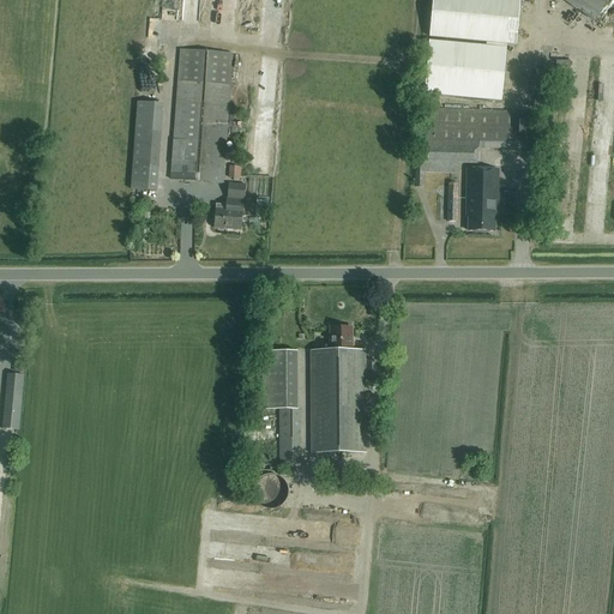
[(521,0),(432,0),(428,37),(487,43),(487,47),(429,41),(425,95),(501,102),(506,44),(517,46),(521,0)]
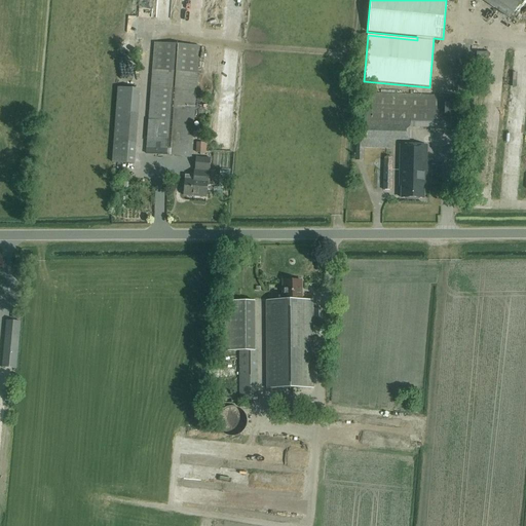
[(487,0),(513,16),(523,0),(487,0)]
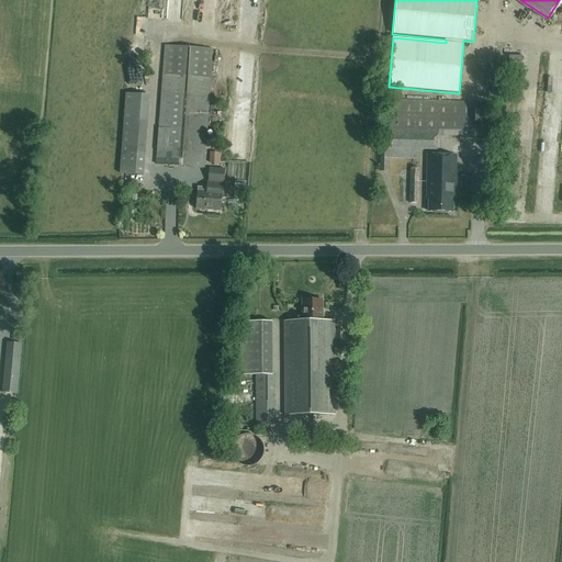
[(204,168),(211,79),(213,49),(166,45),(164,75),(156,164),(204,168)]
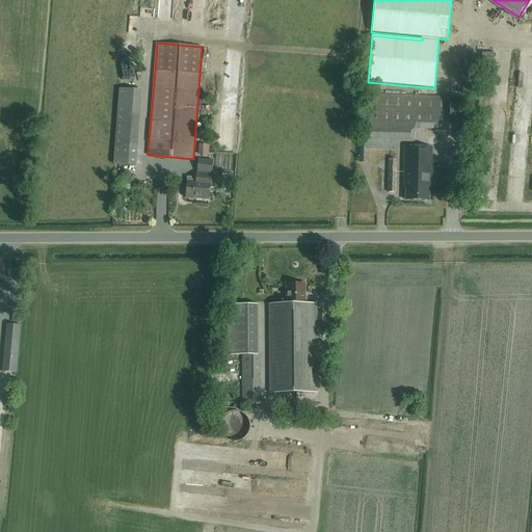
[(459,130),(460,97),(369,95),(368,128),(360,128),(360,162),(366,162),(367,150),(395,151),(396,143),(415,143),(415,129),(459,130)]
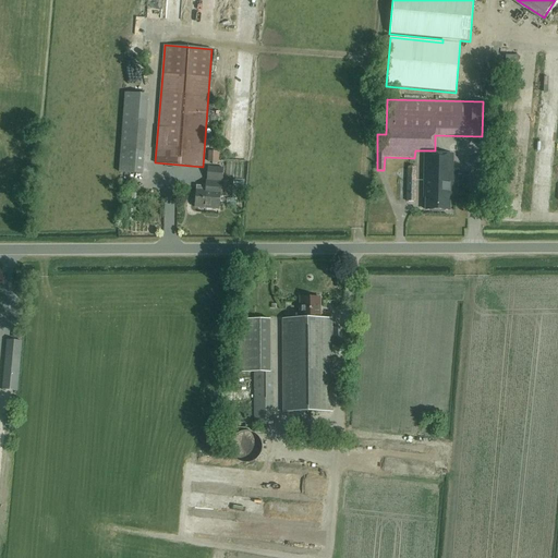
[(208,152),(208,162),(218,162),(219,152),(208,152)]
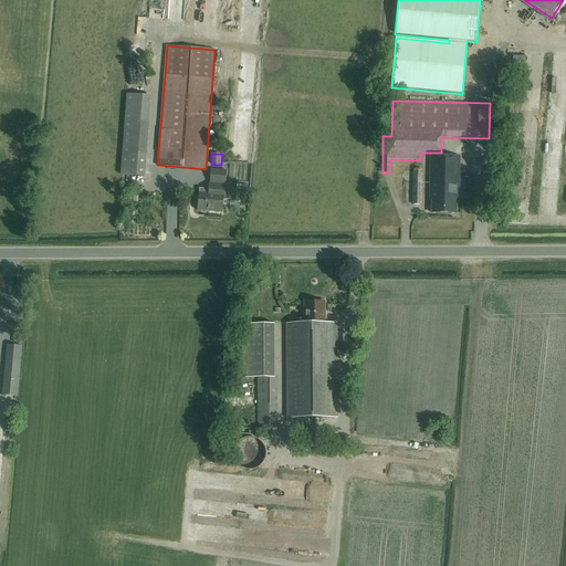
[(437,213),(438,215),(450,215),(451,213),(457,213),(457,199),(458,199),(459,157),(431,156),(430,192),(431,192),(431,198),(430,198),(430,200),(432,200),(431,213),(437,213)]
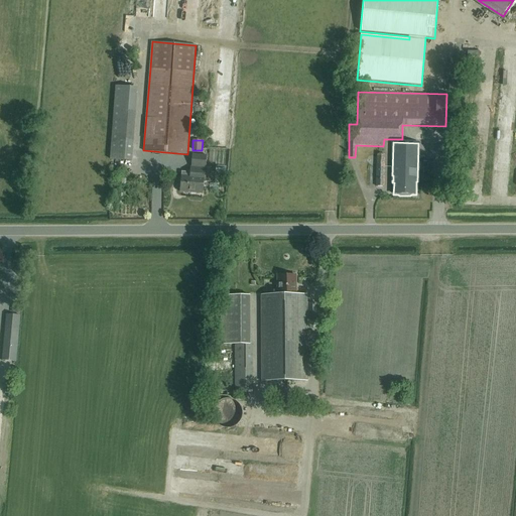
[(205,181),(206,156),(191,154),(189,173),(181,172),(180,191),(202,194),(203,181),(205,181)]
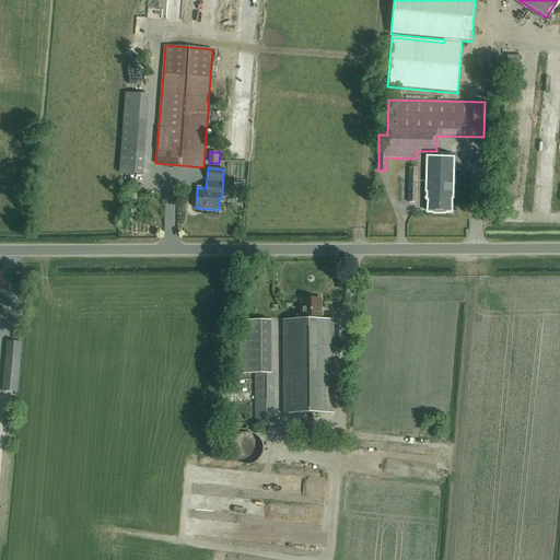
[(417,203),(417,167),(408,167),(408,202),(417,203)]
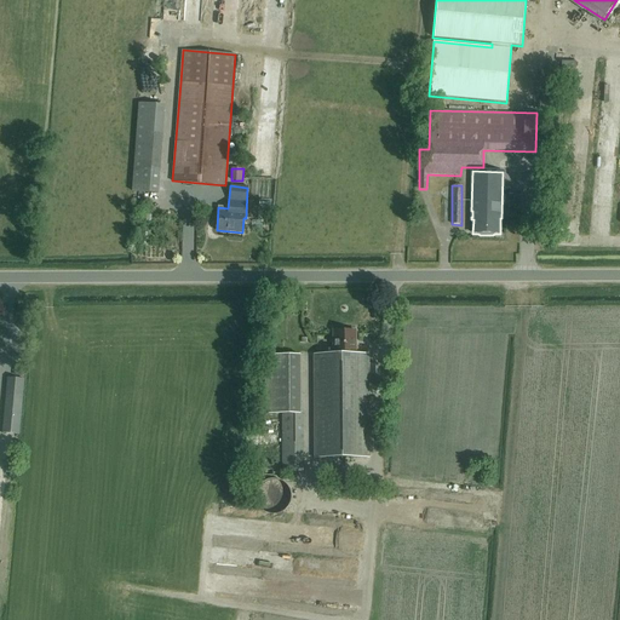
[(355,352),(355,331),(332,331),(332,354),(319,354),(319,424),(328,424),(328,436),(319,436),(319,459),(366,459),(366,437),(361,437),(361,424),(368,424),(367,352),(355,352)]
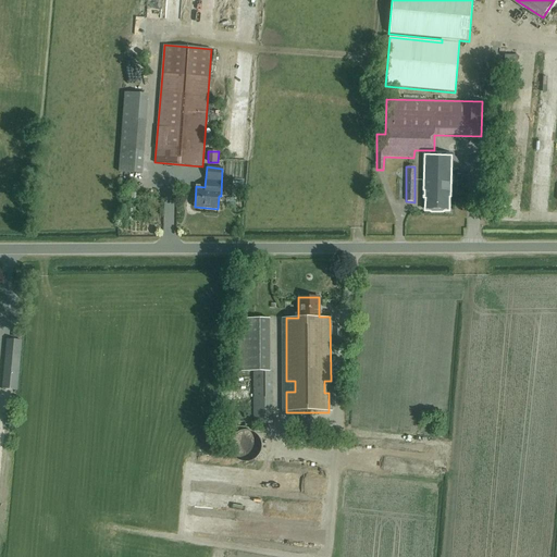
[(342,344),(341,327),(332,326),(332,344),(342,344)]
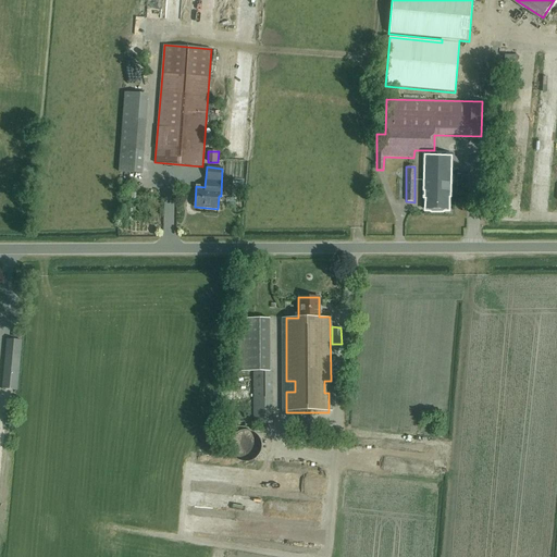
[(17,391),(22,341),(7,341),(2,388),(17,391)]
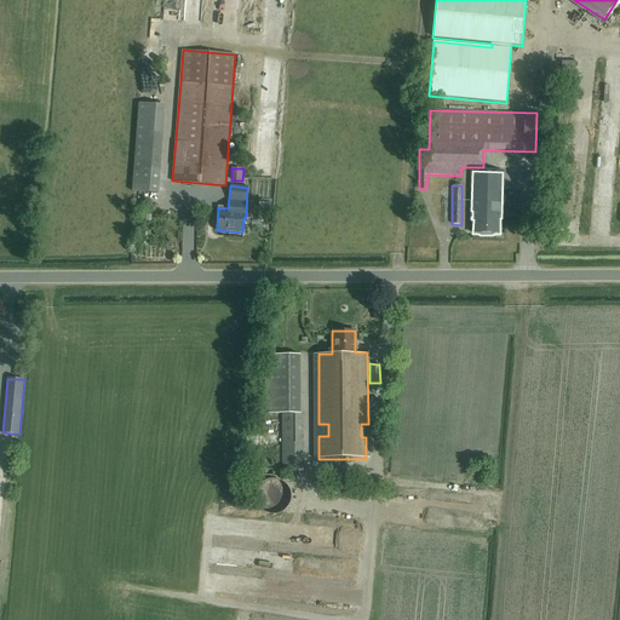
[(281,472),(303,472),(303,413),(282,413),(281,472)]
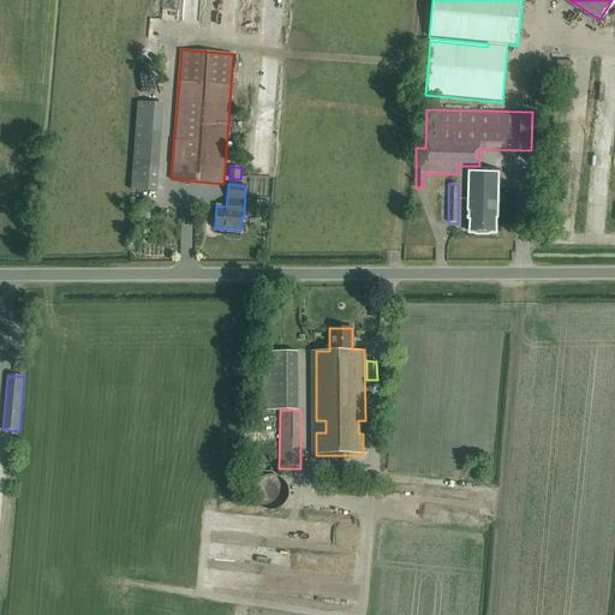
[(268,476),(264,476),(262,478),(260,479),(257,482),(256,484),(255,487),(254,490),(254,493),(254,496),(255,499),(256,501),(257,505),(260,506),(262,508),(264,509),(268,511),(270,511),(274,511),(276,509),(280,508),(282,506),(285,505),(286,501),(287,499),(288,496),(288,493),(288,490),(287,487),(286,484),(285,482),(282,479),(280,478),(276,477),(274,476),(270,476),(268,476)]
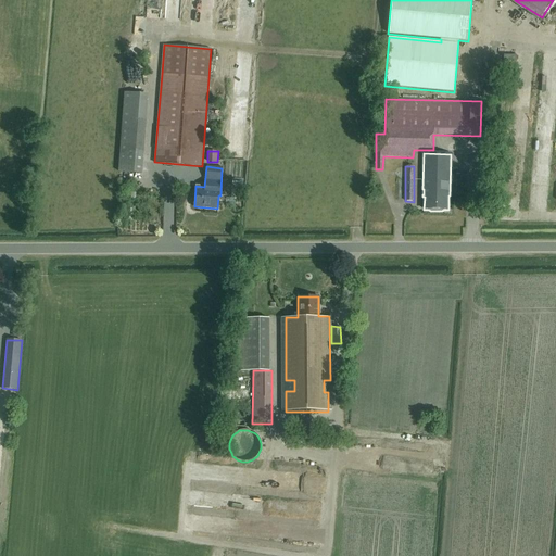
[(358,445),(357,463),(367,463),(367,446),(358,445)]
